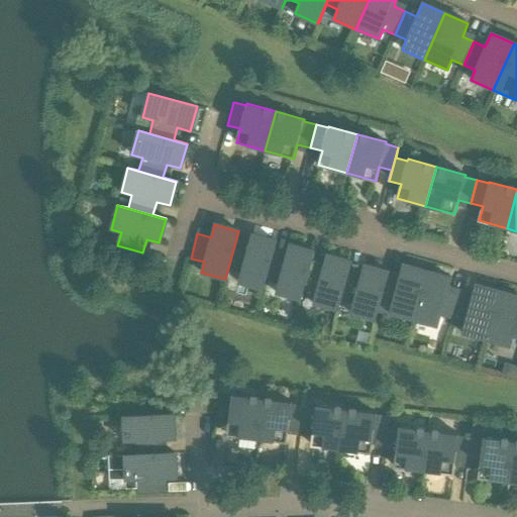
[(238,283),(263,290),(276,241),(251,234),(248,247),(235,244),(239,231),(238,231),(225,279),(228,269),(241,273),(238,283)]
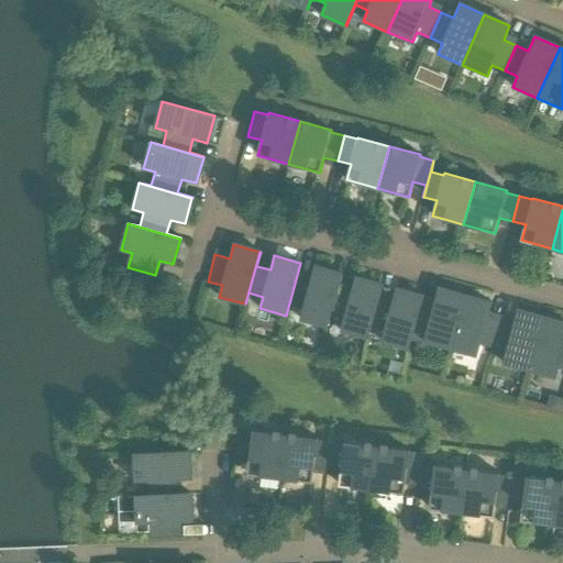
[(300,319),(327,327),(341,274),(315,266),(311,282),(297,277),(301,263),(300,263),(286,316),(287,316),(289,304),(304,308),(300,319)]
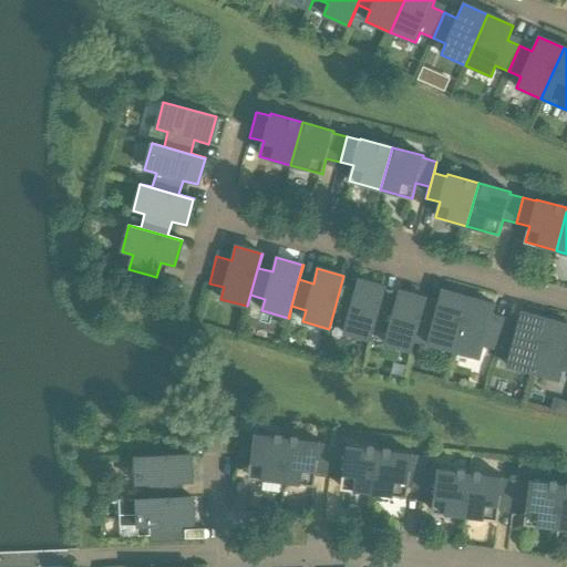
[(343,333),(370,340),(384,287),(358,280),(354,295),(340,291),(344,276),(343,276),(329,329),(332,318),(347,321),(343,333)]
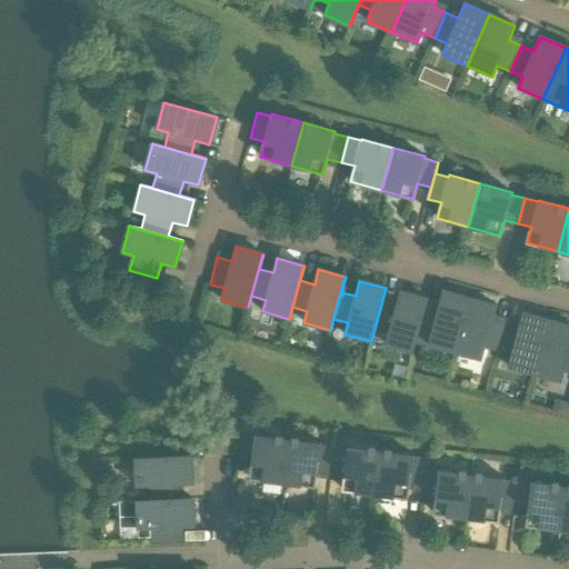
[(386,346),(412,352),(427,300),(400,292),(397,307),(382,303),(387,289),(386,288),(371,341),(375,330),(389,333),(386,346)]
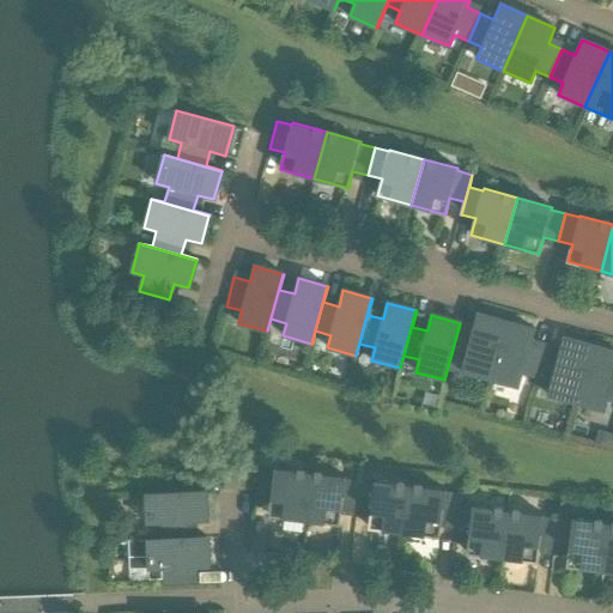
[(462,371),(491,380),(507,322),(478,315),(473,331),(460,327),(461,323),(460,323),(444,380),(451,356),(466,359),(462,371)]
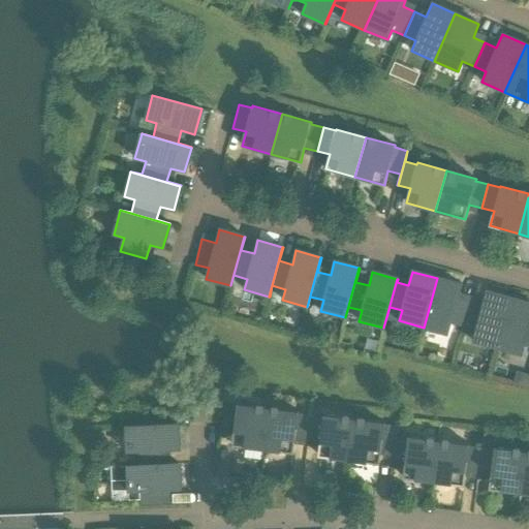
[(450,323),(463,328),(470,302),(458,299),(462,285),(437,278),(424,328),(447,334),(450,323)]
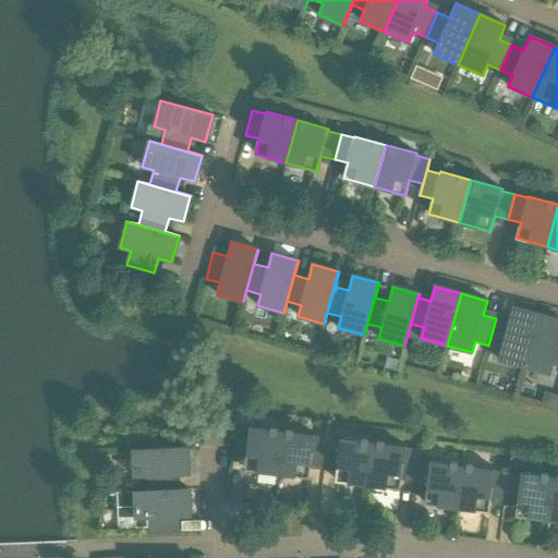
[(499,360),(524,367),(540,315),(513,307),(509,323),(496,318),(488,346),(502,349),(499,360)]
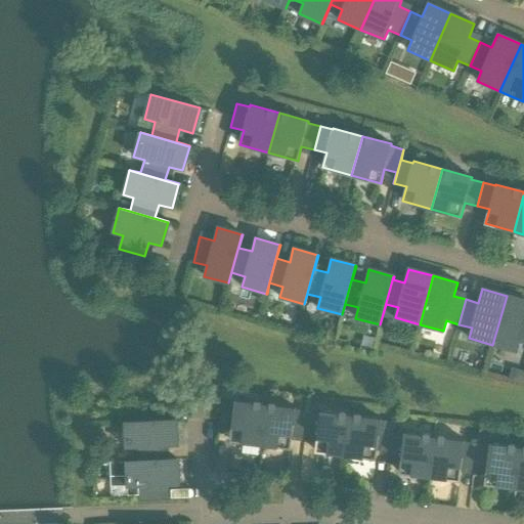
[(523,300),(507,296),(492,345),(517,351),(520,341),(523,342),(523,300)]
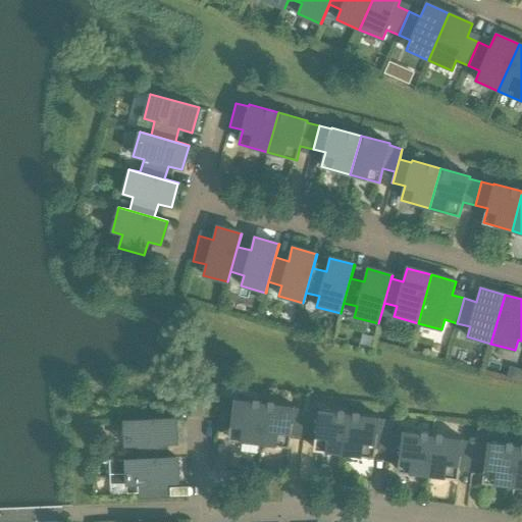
[(272,321),(278,323),(279,318),(280,316),(274,314),(272,321)]
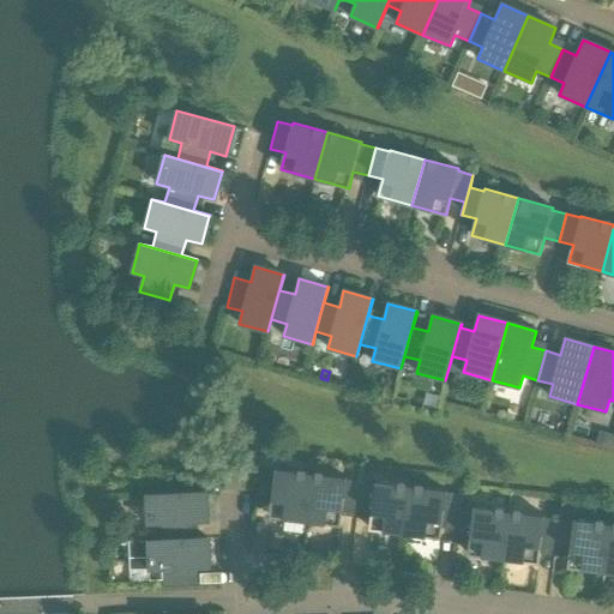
[(270,517),(305,522),(311,474),(276,469),(276,471),(260,469),(257,498),(272,499),(270,517)]
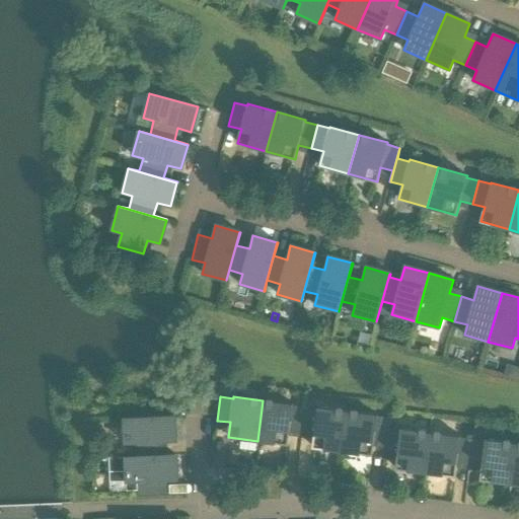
[(289,430),(302,432),(305,408),(293,405),(293,404),(263,400),(257,441),(288,444),(289,430)]
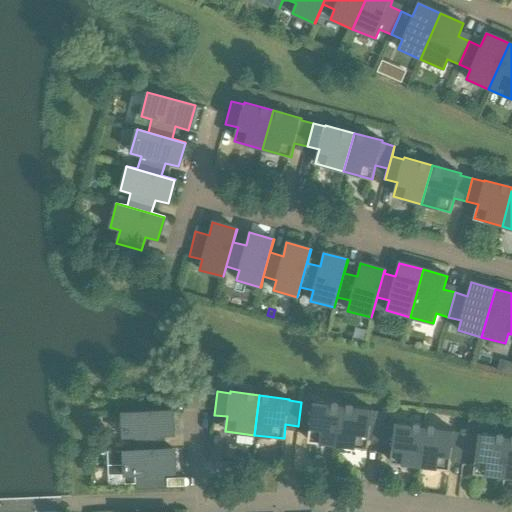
[(308,442),(338,445),(343,405),(313,402),(313,403),(301,402),(298,426),(310,427),(308,442)]
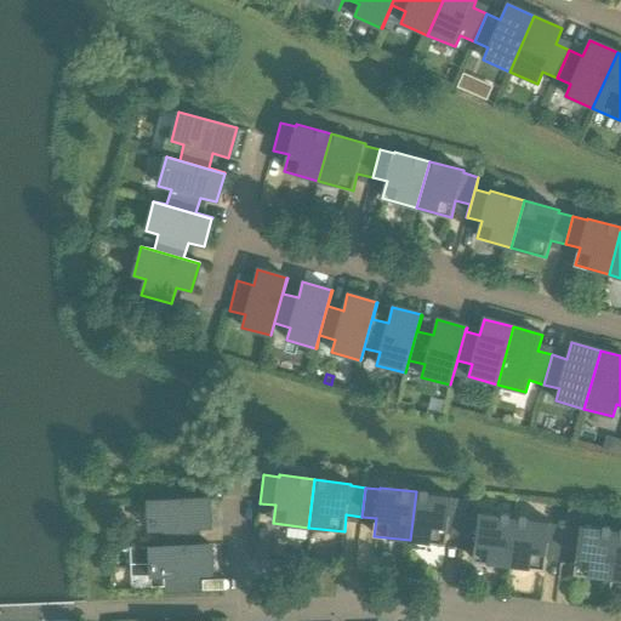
[(460,542),(461,542),(466,501),(451,499),(451,496),(416,491),(410,540),(445,545),(448,528),(461,529),(460,542)]
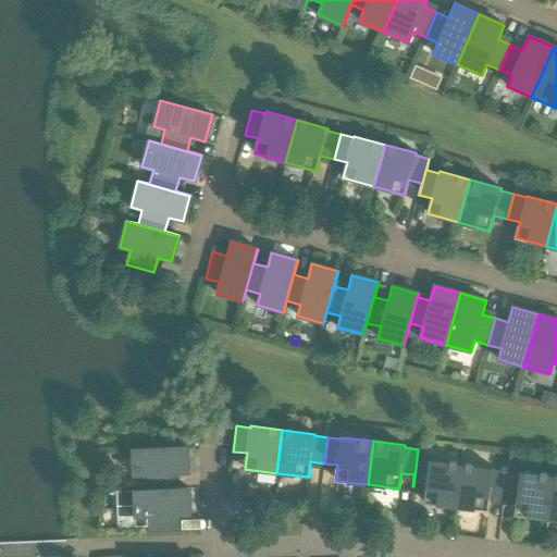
[(134,491),(188,489),(188,487),(173,489),(173,474),(188,474),(186,446),(133,448),(134,475),(146,475),(146,490),(134,491)]
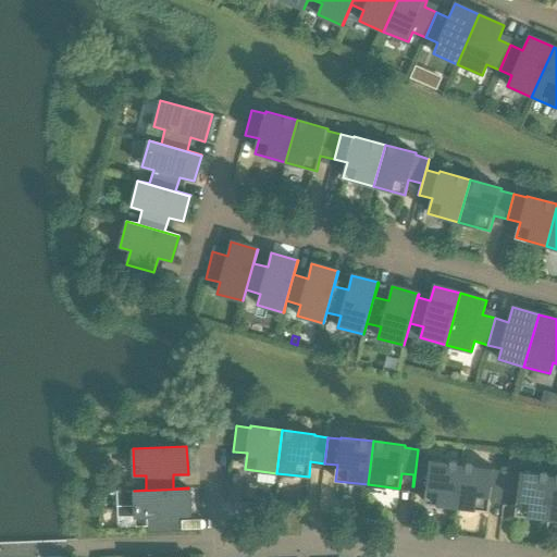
[(424,504),(457,507),(462,463),(430,460),(430,461),(417,460),(419,449),(418,449),(413,486),(426,487),(424,504)]
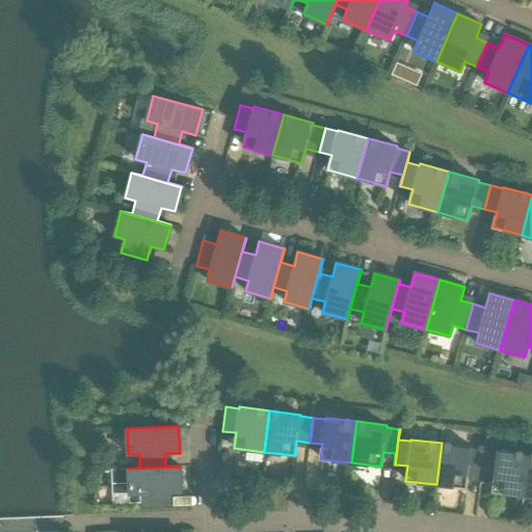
[(469,474),(481,475),(484,450),(472,449),(472,447),(442,443),(436,484),(467,488),(469,474)]
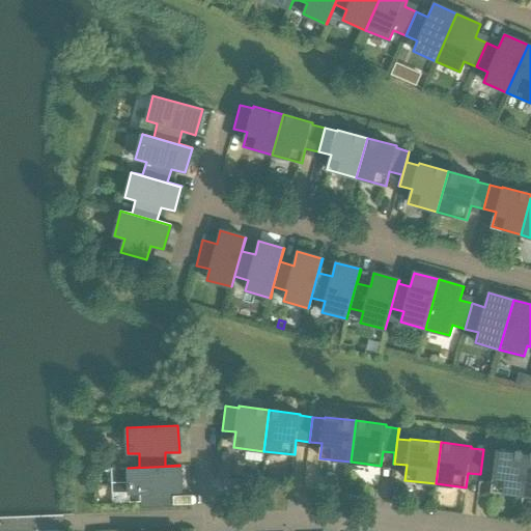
[(492,491),(522,495),(527,453),(497,449),(496,451),(483,449),(480,474),(494,476),(492,491)]
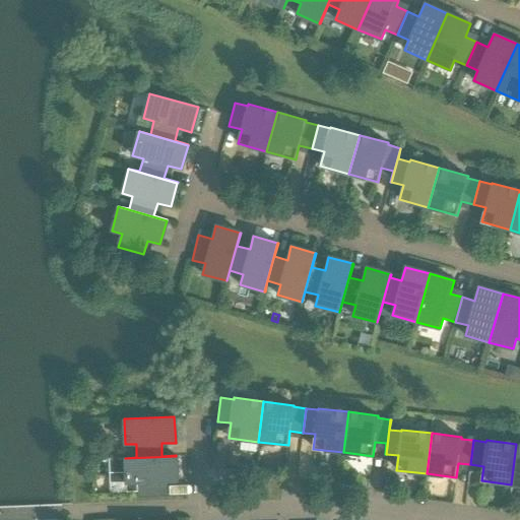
[(519,444),(516,444),(511,484),(519,485),(519,444)]
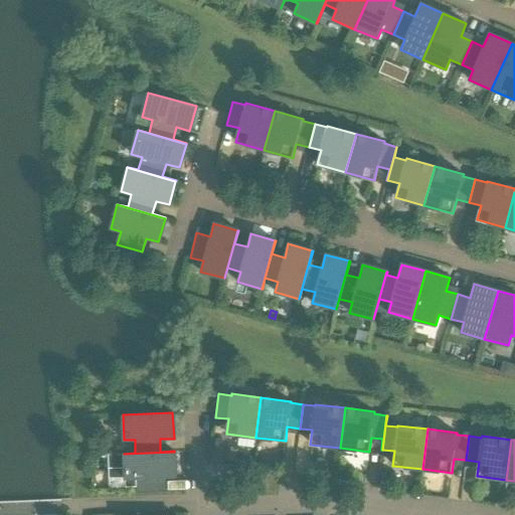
[(174,452),(124,454),(125,479),(136,478),(137,493),(162,492),(162,478),(175,477),(174,452)]
